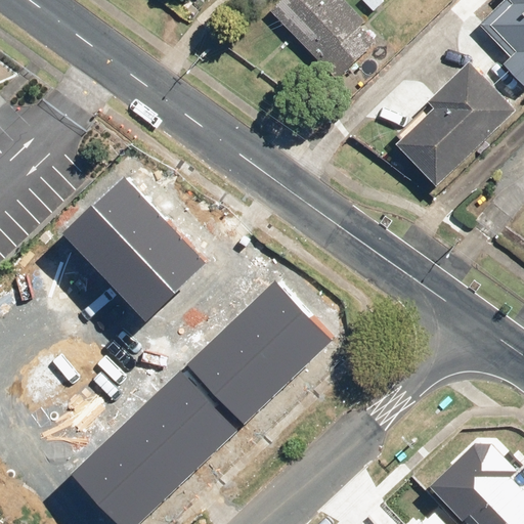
[(342,0),(286,0),(270,14),(335,82),(380,40),(342,0)]
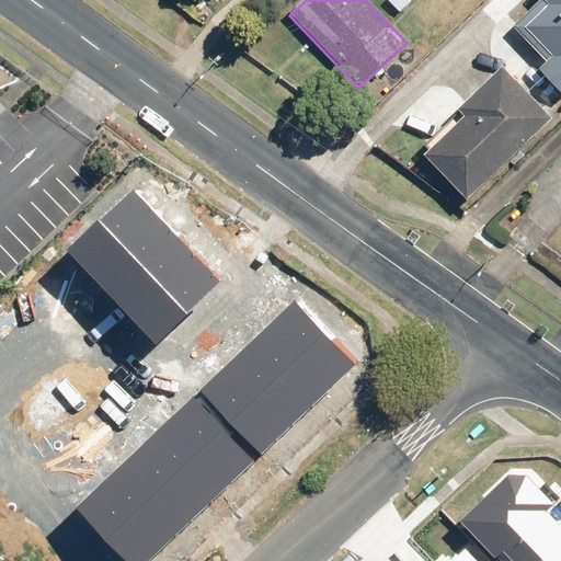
[(539,69),(560,91),(560,90),(560,0),(546,0),(521,24),(551,57),(539,69)]
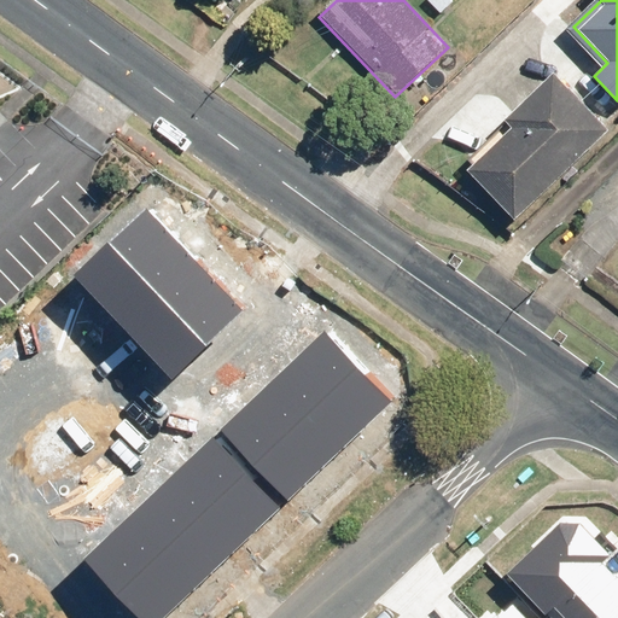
[(461,176),(506,223),(599,134),(554,88),(461,176)]
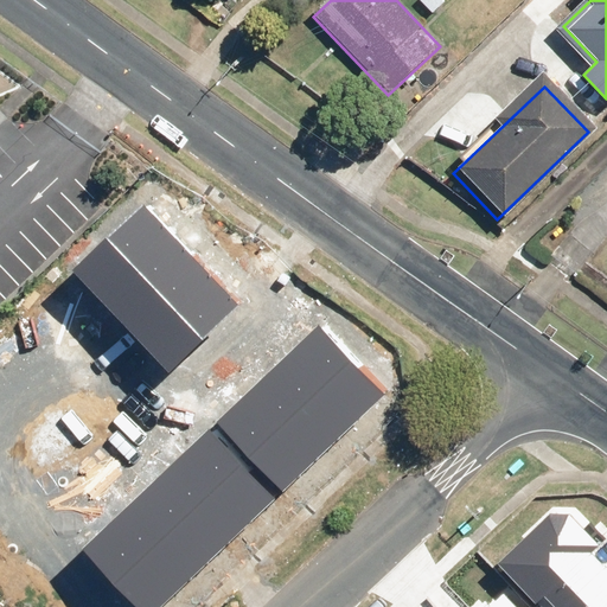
[(146,206),(76,273),(171,370),(240,304),(146,206)]
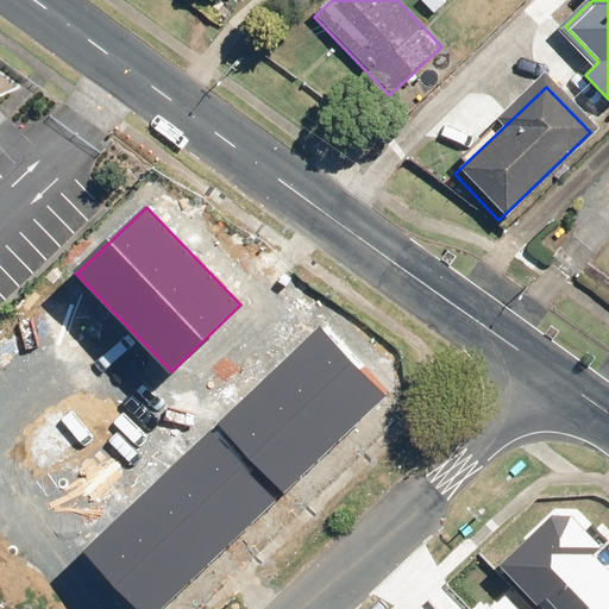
[(321,328),(83,551),(138,608),(157,608),(385,395),(321,328)]
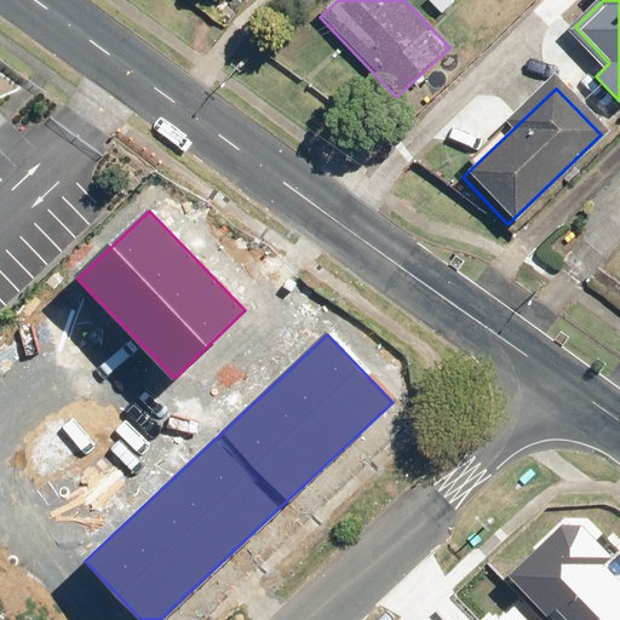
[(584,526),(534,574),(580,619),(619,619),(619,574),(606,560),(612,554),(584,526)]
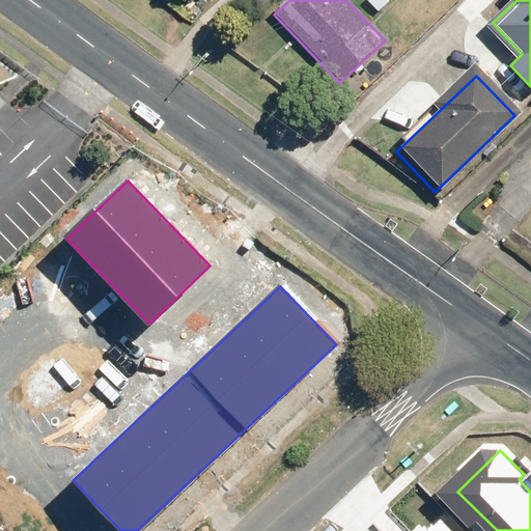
[(434,530),(457,530),(446,519),(434,530)]
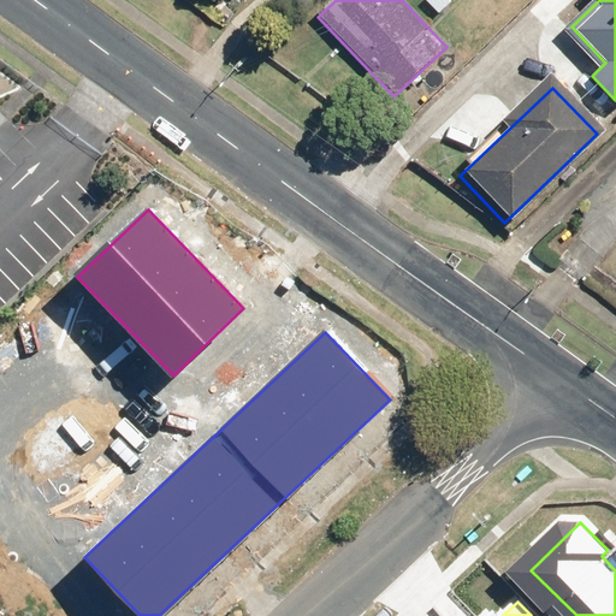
All buildings are outlined.
